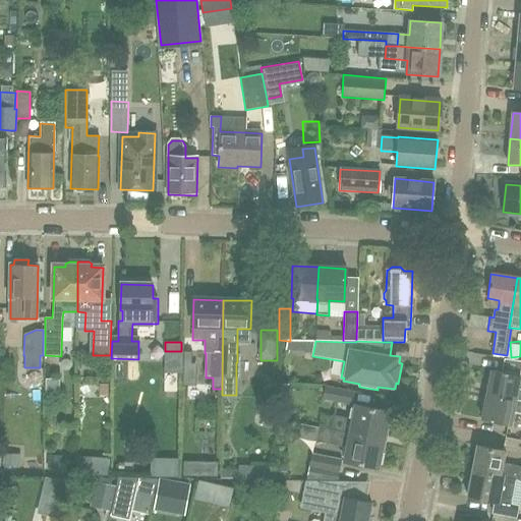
[(192,351),(184,351),(184,362),(192,363),(192,351)]
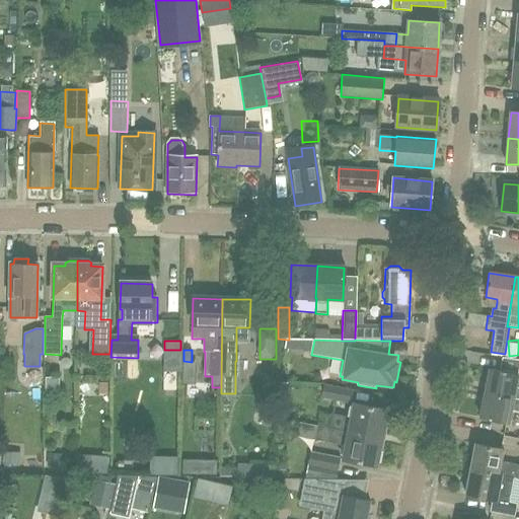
[(54,360),(53,370),(77,371),(77,360),(54,360)]
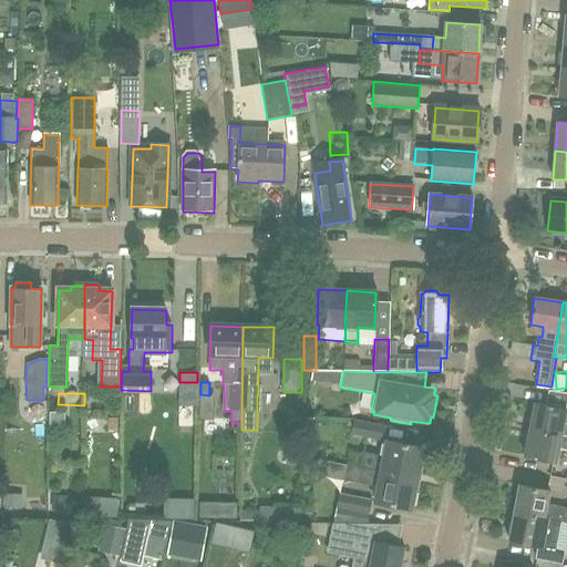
[(529,430),(566,436),(566,426),(562,426),(565,409),(534,403),(529,430)]
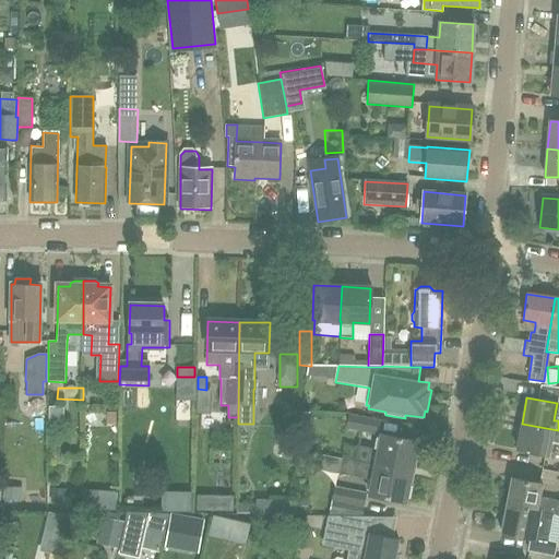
[(49,406),(49,421),(64,421),(64,406),(49,406)]
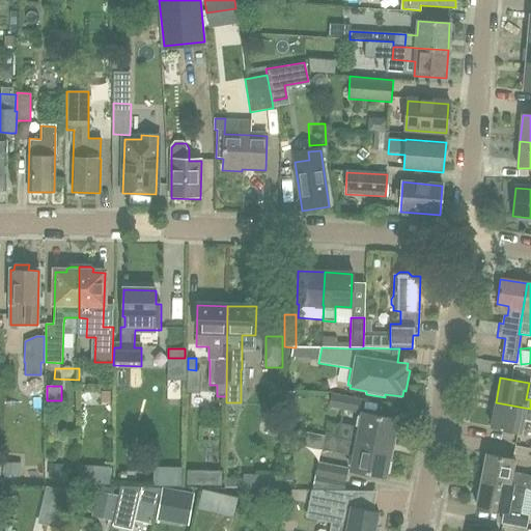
[(358,412),(360,400),(332,395),(330,407),(358,412)]
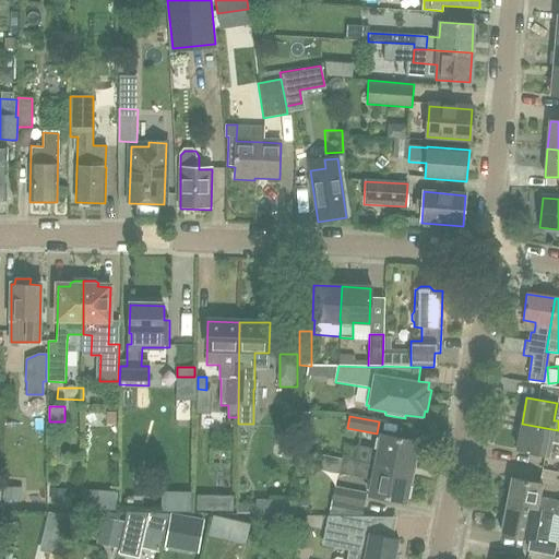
[(558,430),(522,424),(516,450),(546,456),(549,442),(558,444),(558,430)]
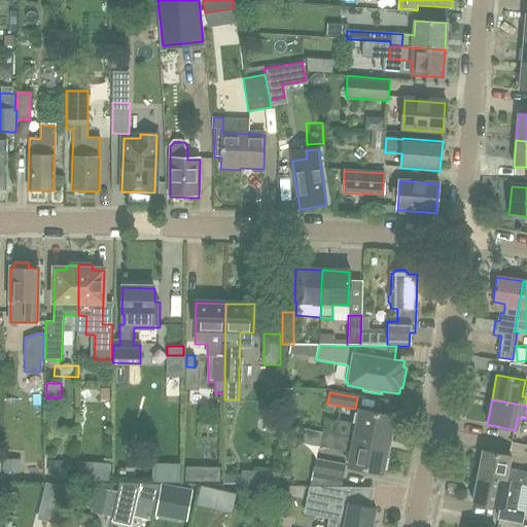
[(388,445),(393,416),(358,410),(356,423),(338,420),(335,434),(388,445)]
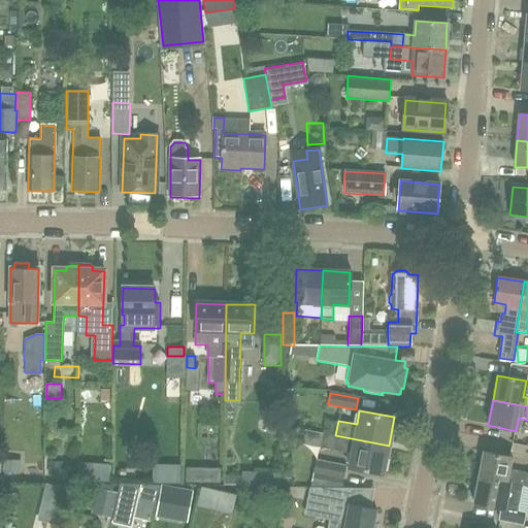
[(86,418),(87,438),(104,437),(103,417),(86,418)]
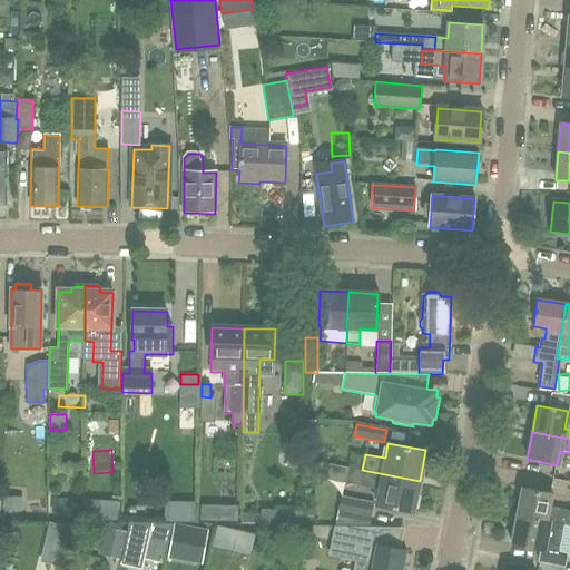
[(380,491),(376,504),(414,511),(420,481),(362,470),(349,468),(346,484),(380,491)]
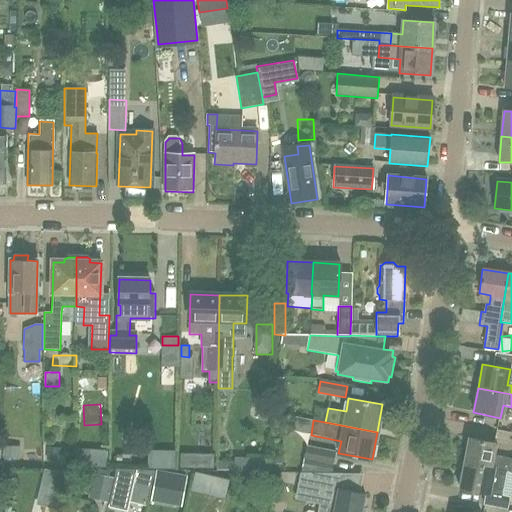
[(491,468),(511,471),(511,458),(494,455),(496,443),(468,438),(463,463),(491,468)]
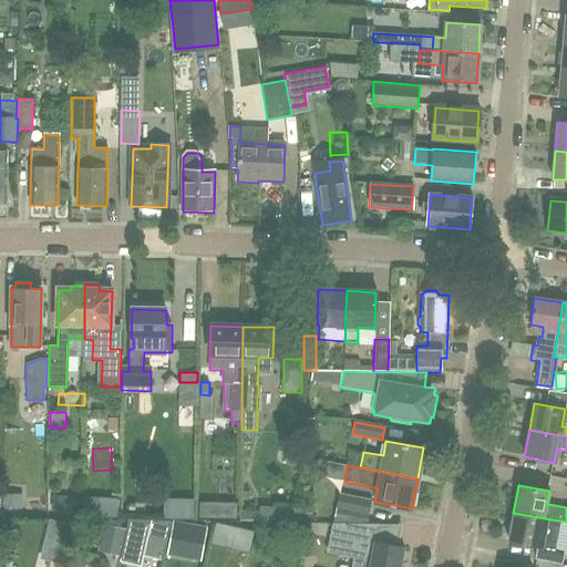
[(333,524),(367,524),(372,501),(339,494),(333,518),(334,518),(333,524)]
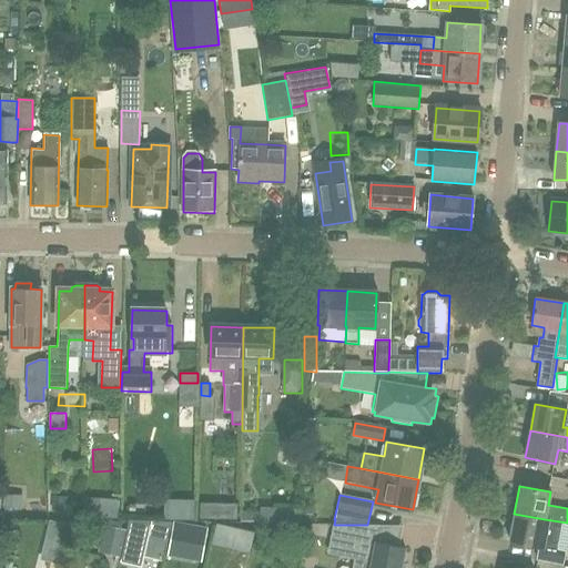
[(119,520),(121,500),(88,496),(85,516),(119,520)]
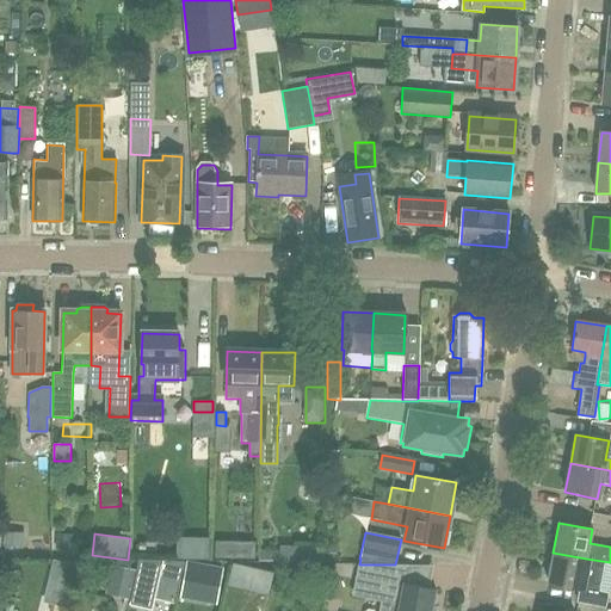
[(177,537),(177,559),(209,560),(209,537),(177,537)]
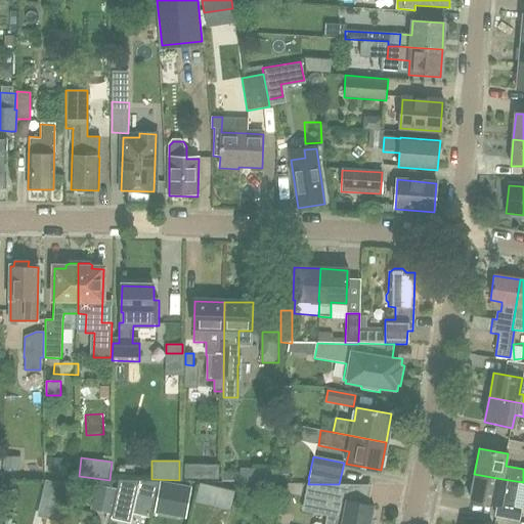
[(220,465),(194,464),(194,479),(219,480),(220,465)]
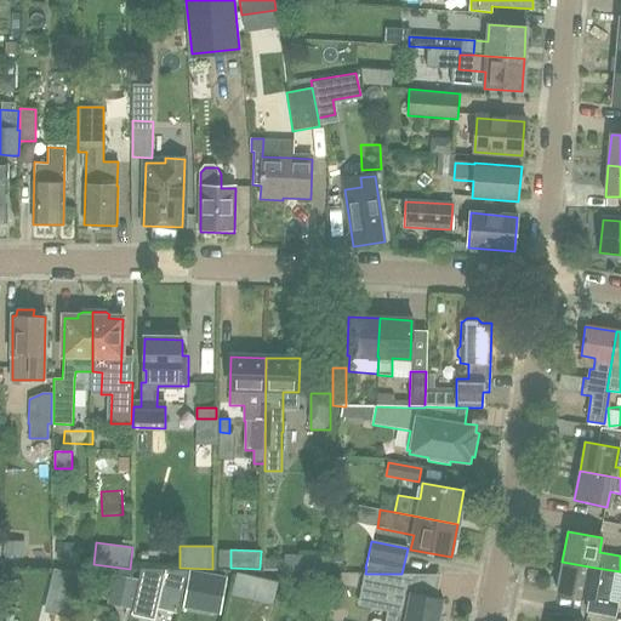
[(620,573),(620,571),(596,568),(562,562),(556,592),(590,598),(587,611),(616,619),(620,602),(610,600),(616,573),(620,573)]
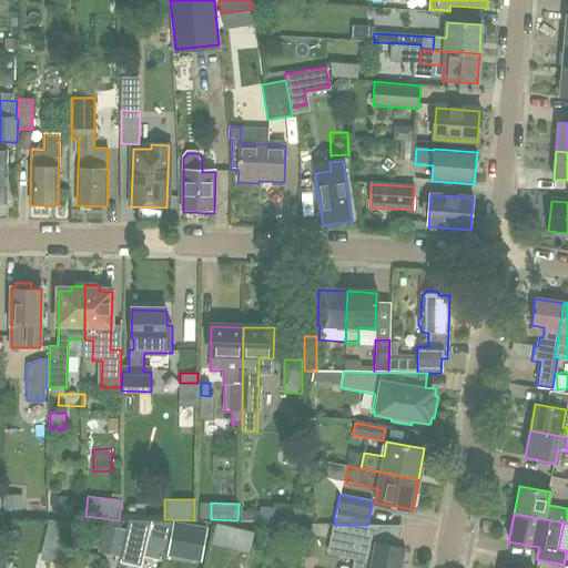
[(47,534),(66,538),(69,525),(50,520),(47,534)]
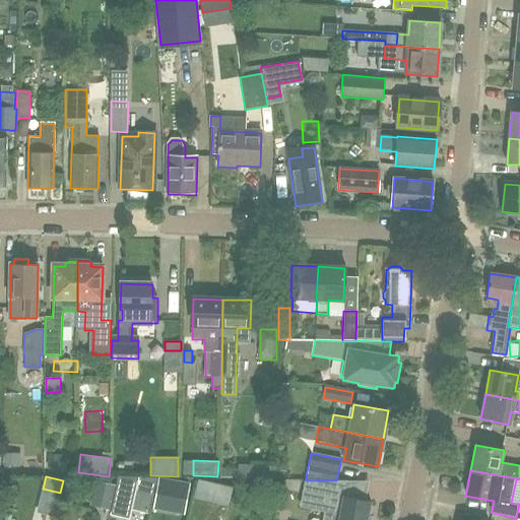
[(111,484),(112,478),(100,476),(99,480),(96,480),(89,505),(109,511),(116,485),(111,484)]
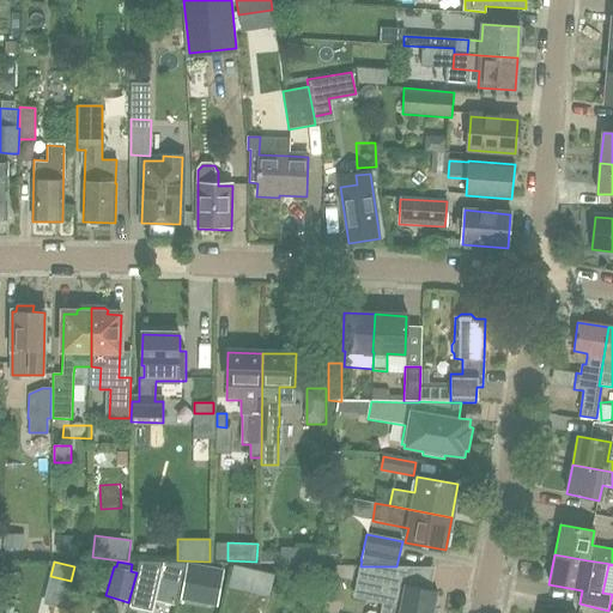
[(152,611),(164,563),(140,562),(129,606),(152,611)]
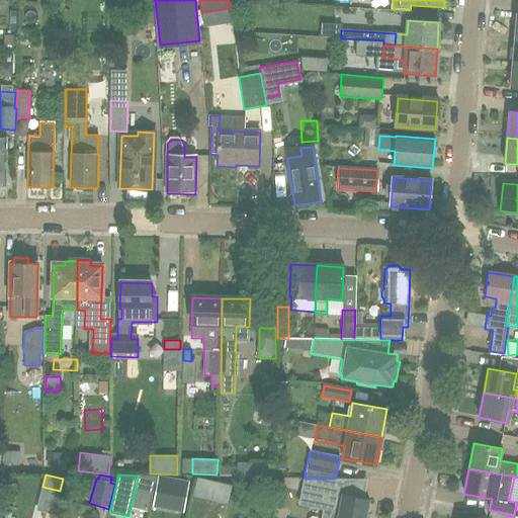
[(147,511),(156,476),(139,476),(132,507),(147,511)]
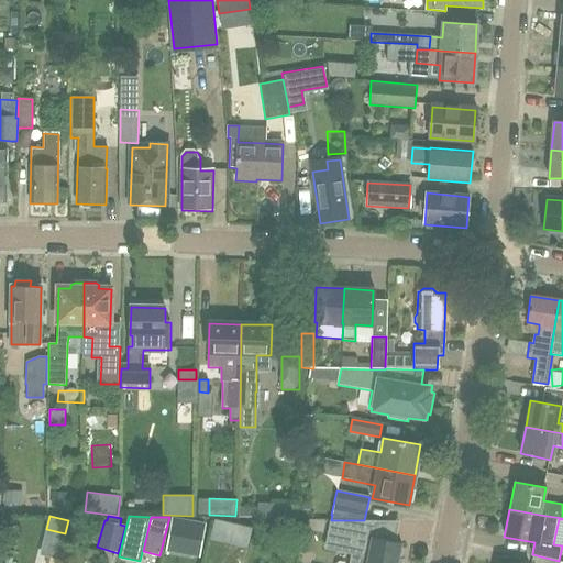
[(206,525),(173,519),(169,540),(201,545),(206,525)]
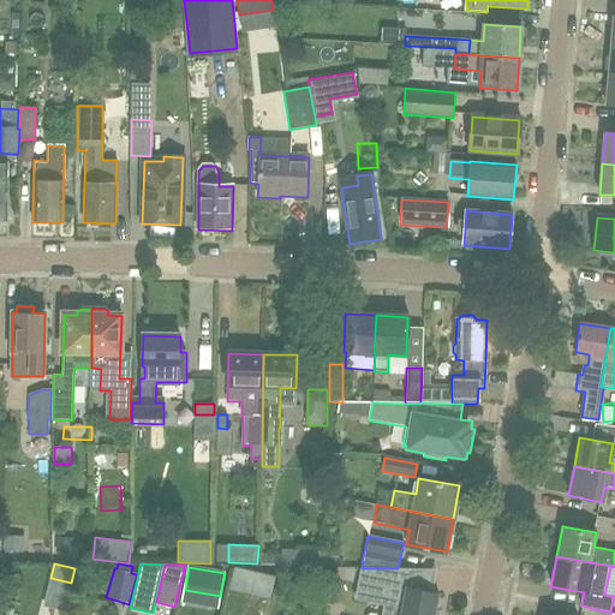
[(441,614),(442,611),(435,610),(437,593),(410,587),(413,569),(398,568),(362,568),(356,599),(384,605),(382,614),(441,614)]
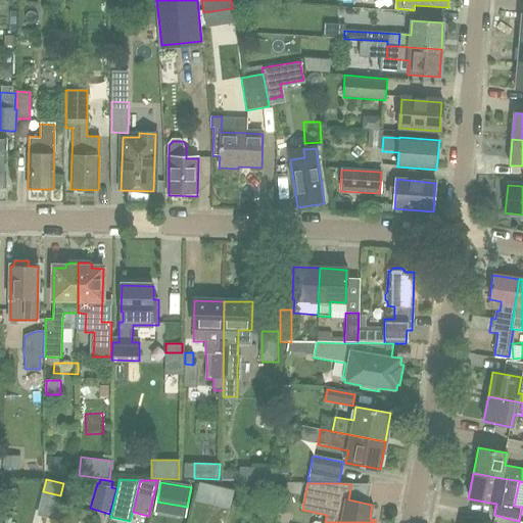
[(235,490),(218,486),(214,505),(231,509),(235,490)]
